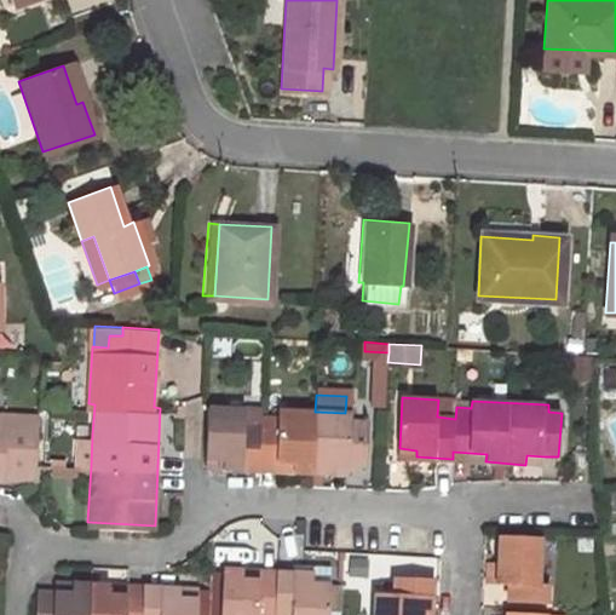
[(293,471),(329,472),(330,472),(330,463),(350,464),(367,465),(369,420),(352,420),(353,413),(345,413),(315,412),(280,409),(280,415),(262,415),(262,426),(246,425),(247,408),(209,406),(207,455),(222,455),(222,457),(222,466),(259,469),(259,458),(293,460),(293,471)]
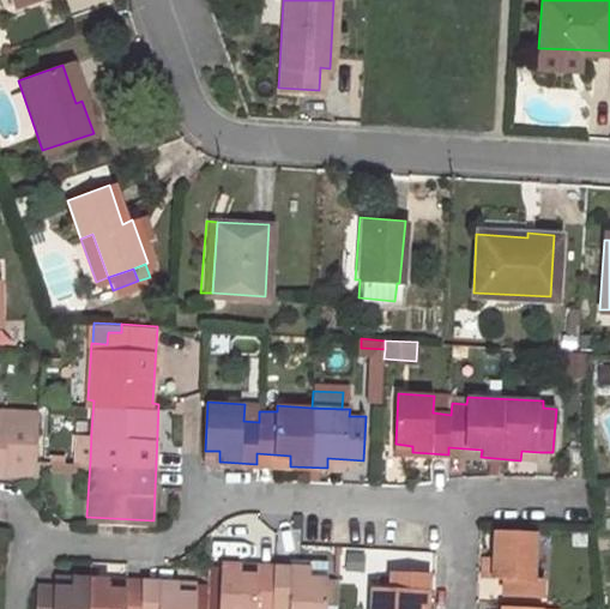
[(0,466),(34,469),(37,406),(0,404),(0,466)]
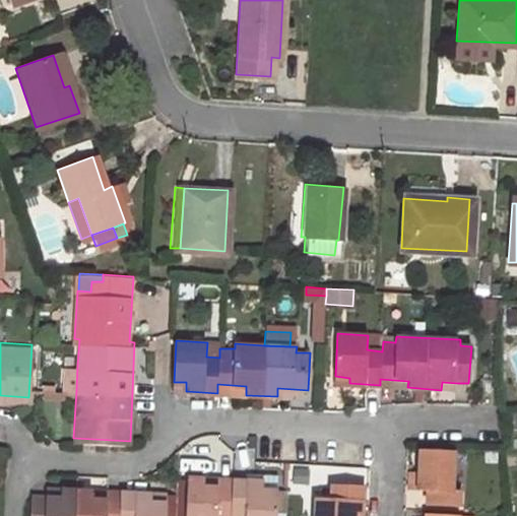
[(67,364),(65,389),(76,390),(77,365),(67,364)]
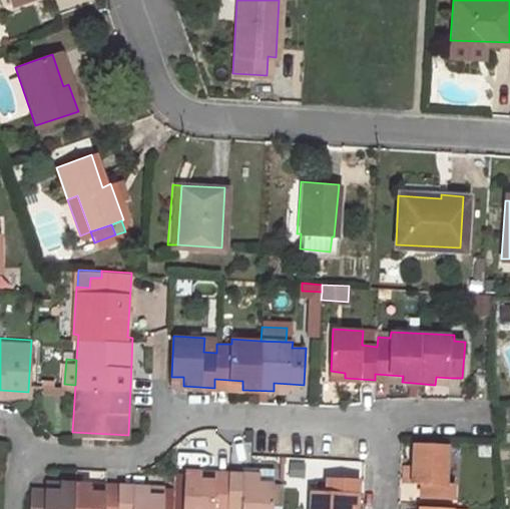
[(403,376),(375,374),(375,380),(402,382),(403,376)]
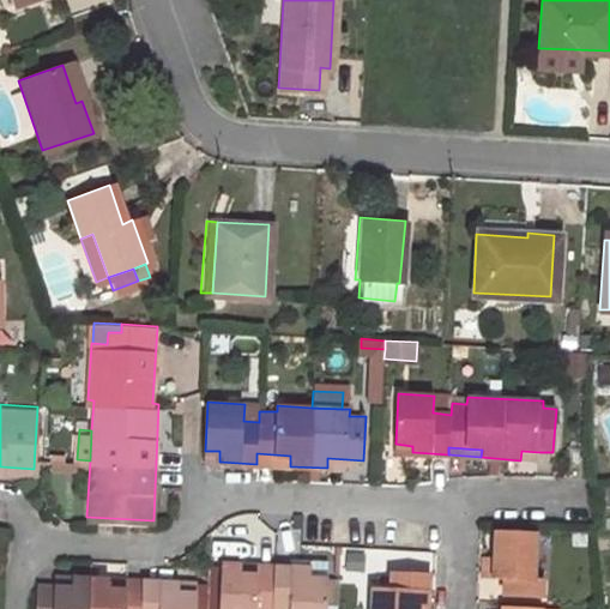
[(68,450),(50,448),(50,458),(67,459),(68,450)]
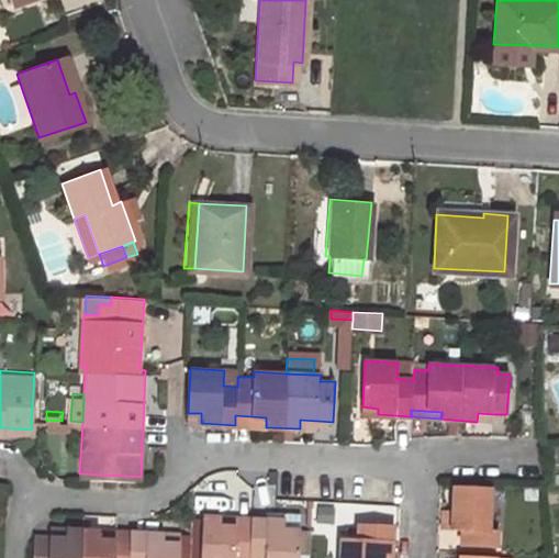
[(188,423),(201,423),(201,414),(201,413),(188,413),(188,423)]
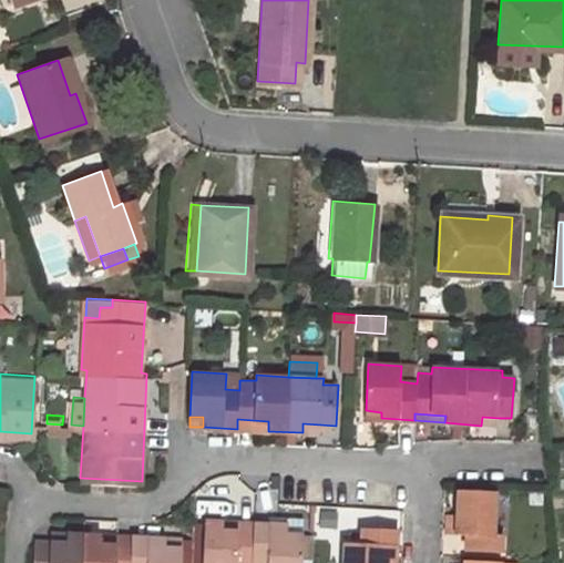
[(481,426),(499,427),(499,418),(482,417),(481,426)]
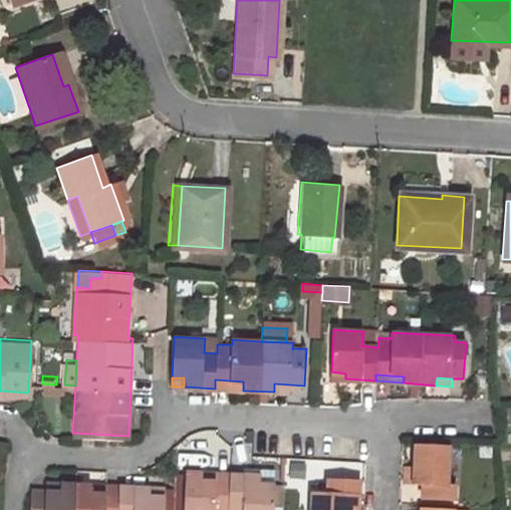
[(243,381),(215,379),(215,389),(243,391),(243,381)]
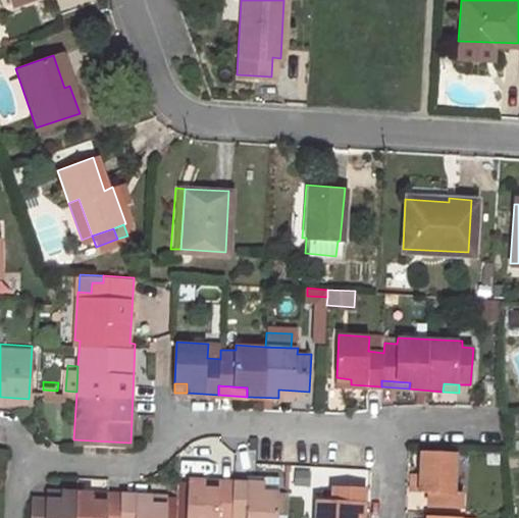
[(278,398),(295,399),(295,391),(278,390),(278,398)]
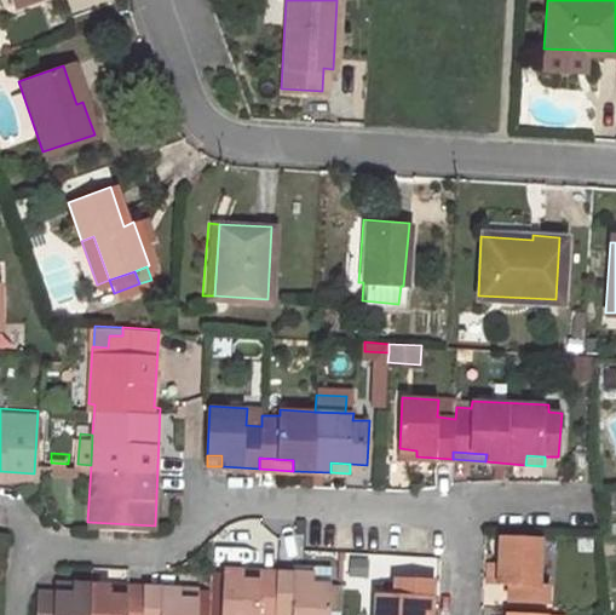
[(533,580),(534,535),(494,533),(493,561),(491,580),(504,580),(502,598),(541,601),(542,580),(533,580)]
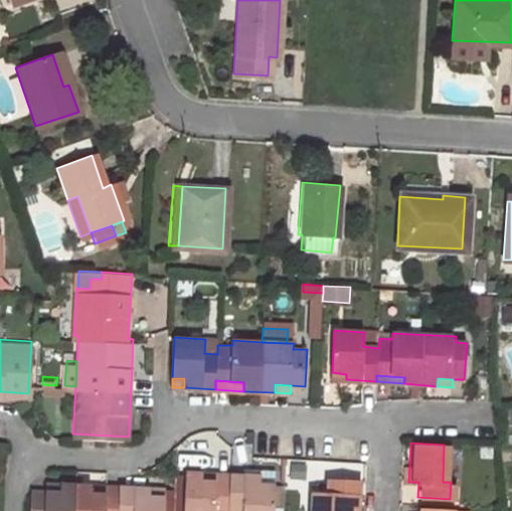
[(400,466),(399,482),(408,482),(409,466),(400,466)]
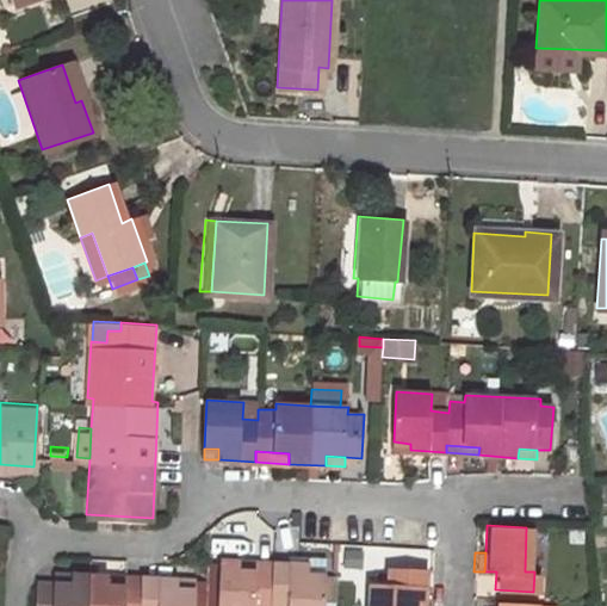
[(239,560),(220,558),(216,605),(321,605),(323,574),(308,573),(308,563),(273,562),(273,570),(237,569),(239,560)]
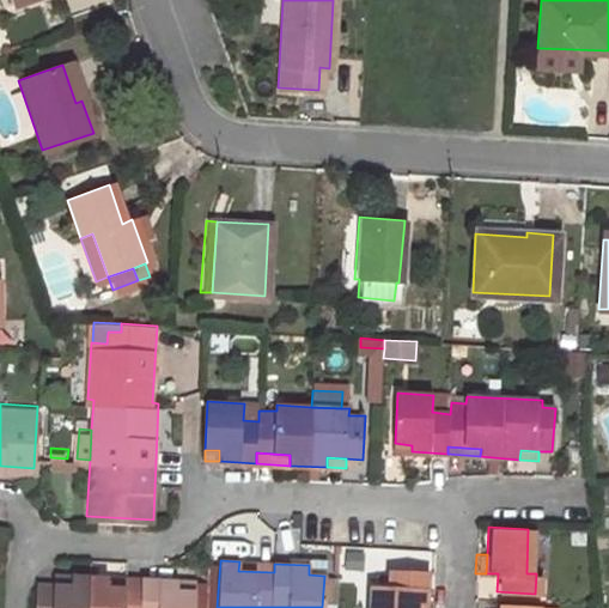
[(274,564),(239,561),(238,571),(274,572),(274,564)]
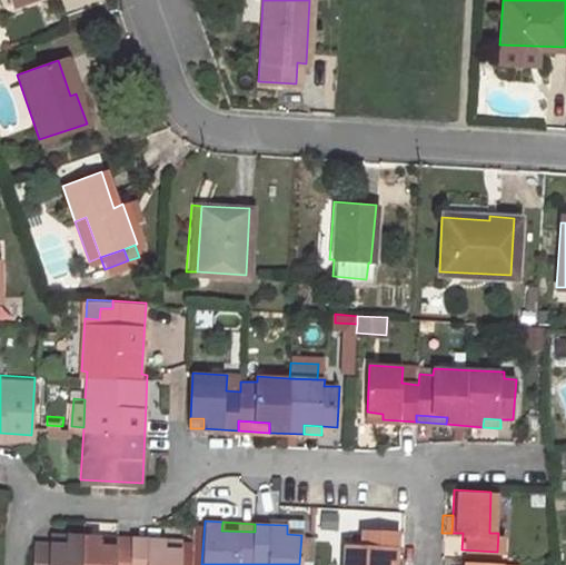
[(287,534),(301,535),(301,526),(287,525),(287,534)]
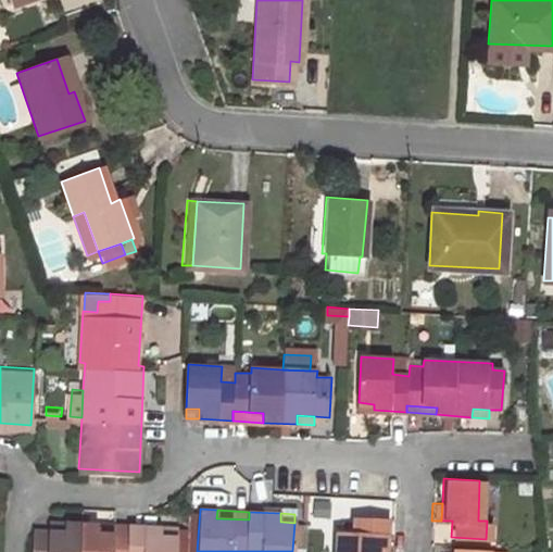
[(331,551),(375,551),(376,549),(385,550),(386,519),(351,517),(350,532),(332,531),(331,551)]
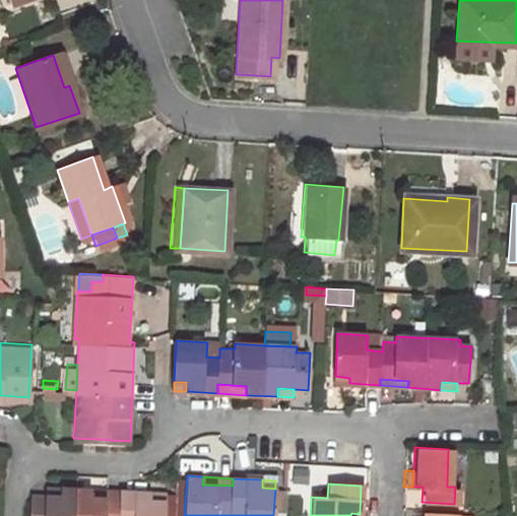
[(44,495),(58,495),(58,488),(44,487),(44,495)]
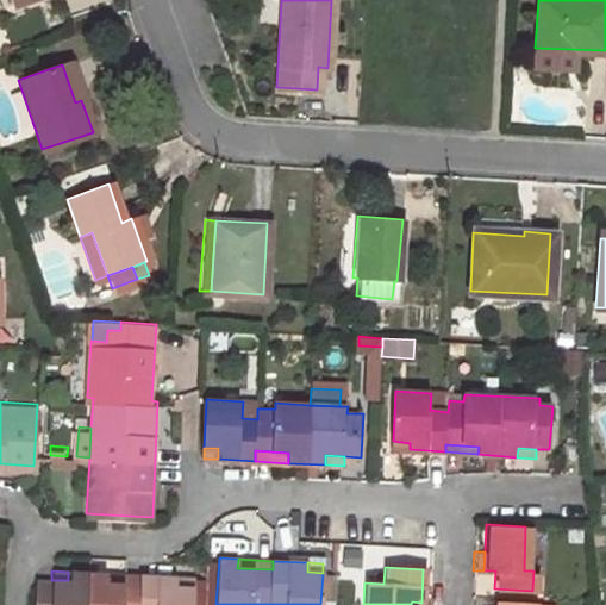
[(142,582),(124,582),(108,581),(108,573),(68,572),(68,580),(51,580),(35,579),(32,604),(192,604),(194,586),(176,585),(176,577),(142,575),(142,582)]
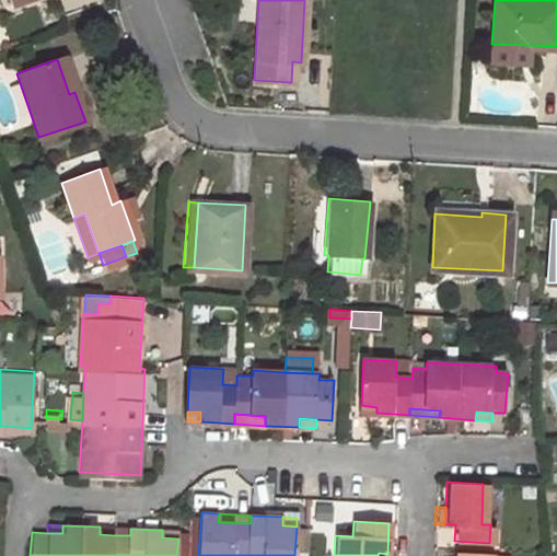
[(162,537),(178,539),(178,531),(162,530),(162,537)]
